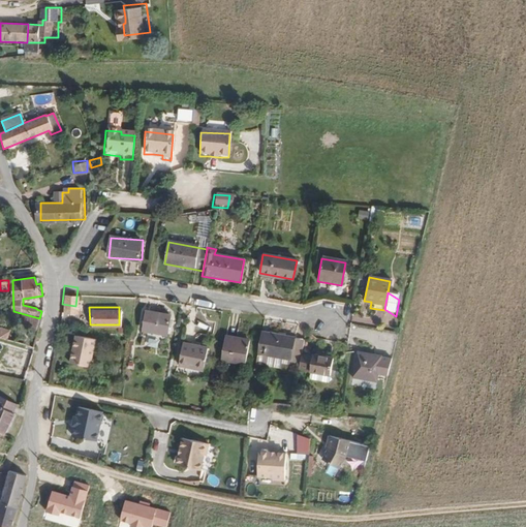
[(165,334),(169,315),(145,310),(142,329),(165,334)]
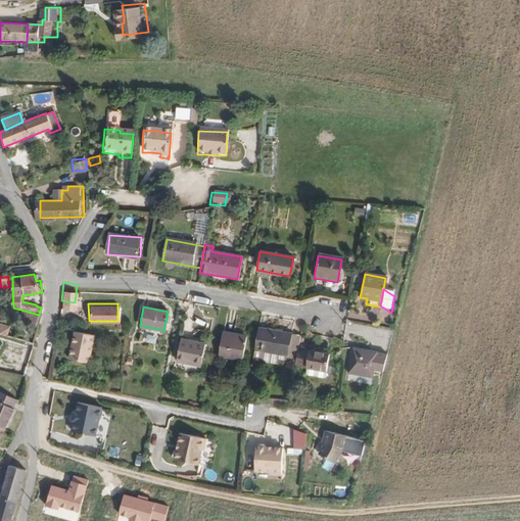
[(35,326),(39,315),(13,308),(12,322),(35,326)]
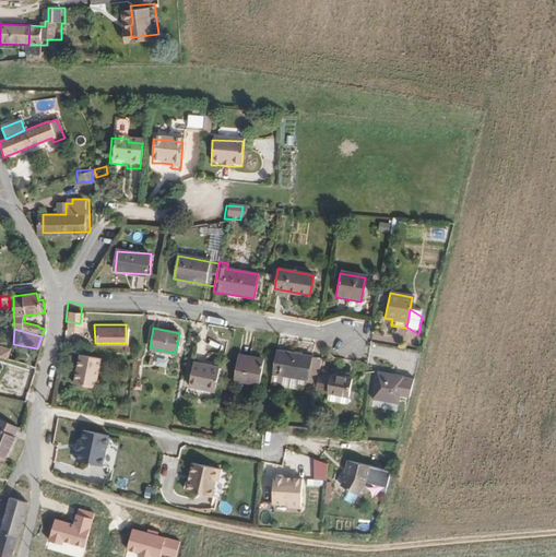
[(0,358),(8,359),(10,345),(0,343),(0,358)]
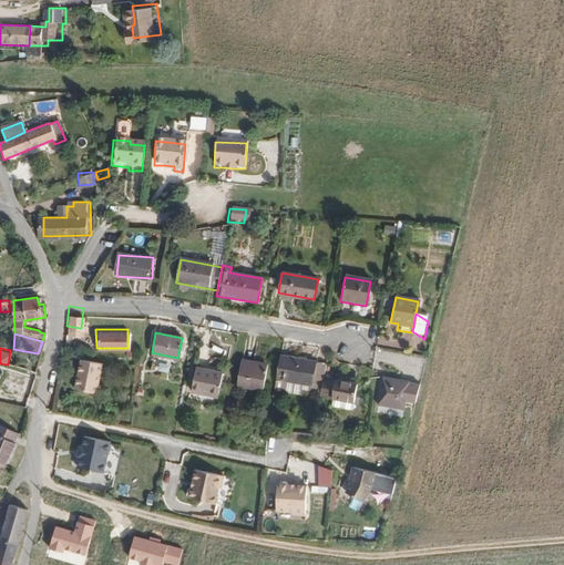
[(92,391),(99,361),(77,357),(71,388),(92,391)]
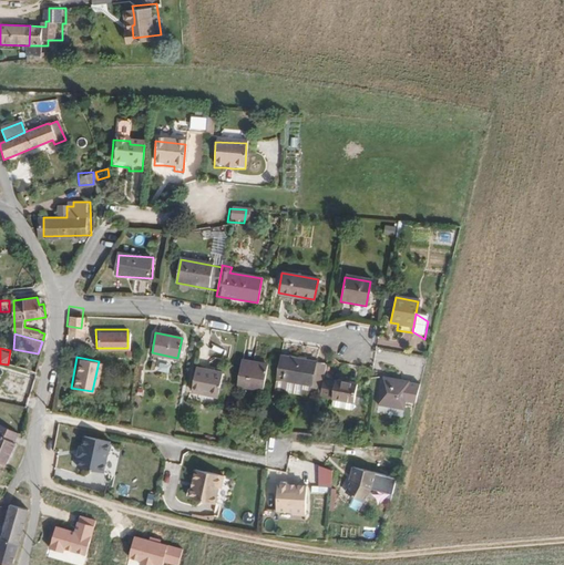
[(321,380),(325,363),(288,357),(287,359),(278,358),(275,379),(303,383),(320,387),(321,380)]
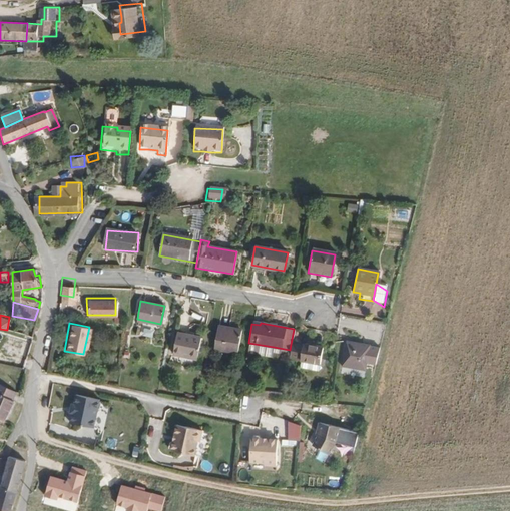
[(236,353),(241,330),(226,327),(226,329),(217,328),(213,348),(236,353)]
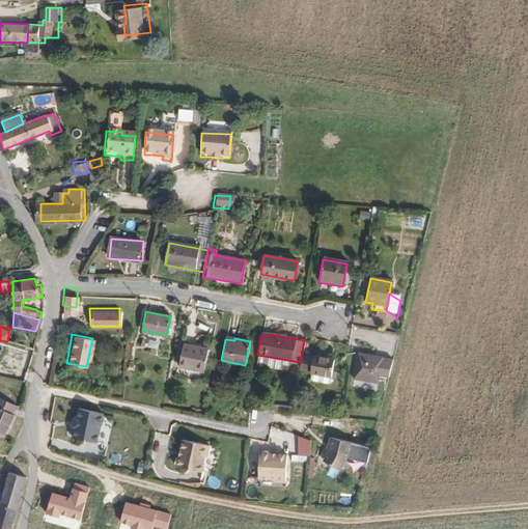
[(202,372),(207,350),(183,344),(177,367),(202,372)]
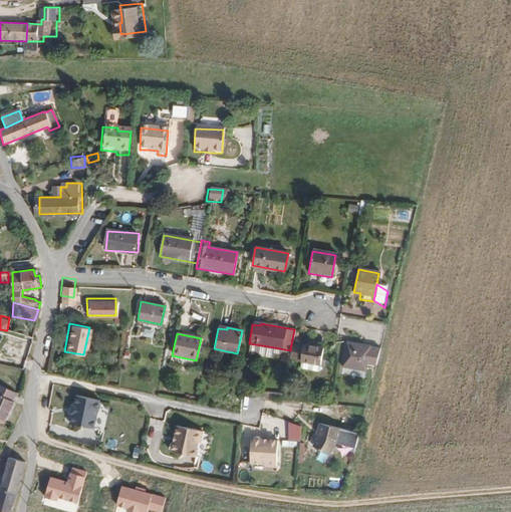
[(369,347),(369,346),(347,342),(342,366),(364,370),(365,365),(369,347)]
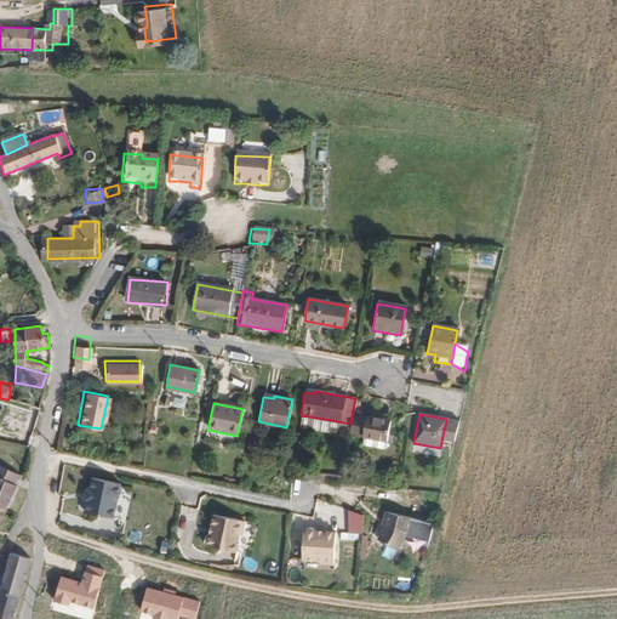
[(329,432),(331,420),(301,415),(298,426),(329,432)]
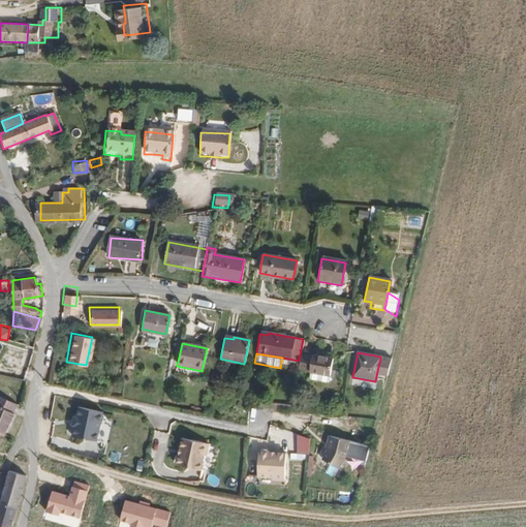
[(331,376),(334,359),(313,354),(313,358),(300,354),(299,361),(298,369),(310,372),(331,376)]
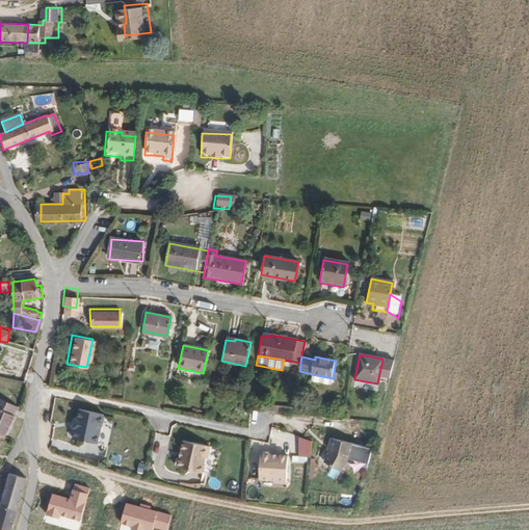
[(386,386),(390,367),(382,360),(378,378),(386,386)]
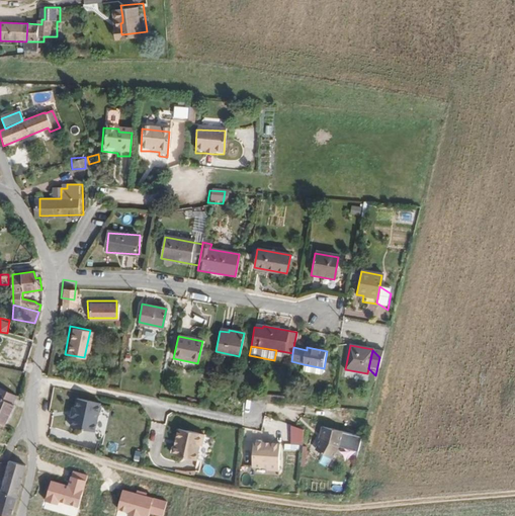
[(323,375),(324,368),(304,364),(303,371),(323,375)]
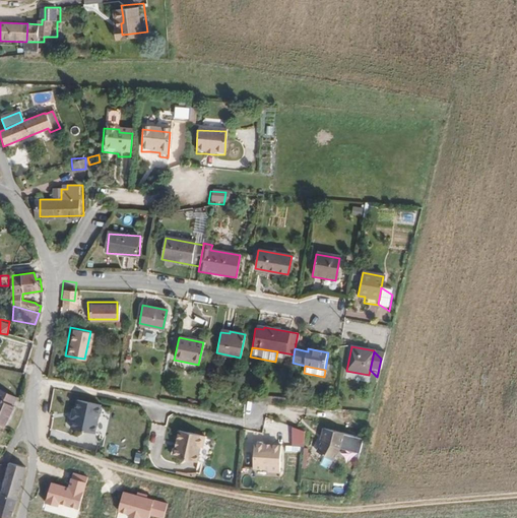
[(0,429),(3,431),(13,410),(10,409),(15,399),(0,392),(0,429)]
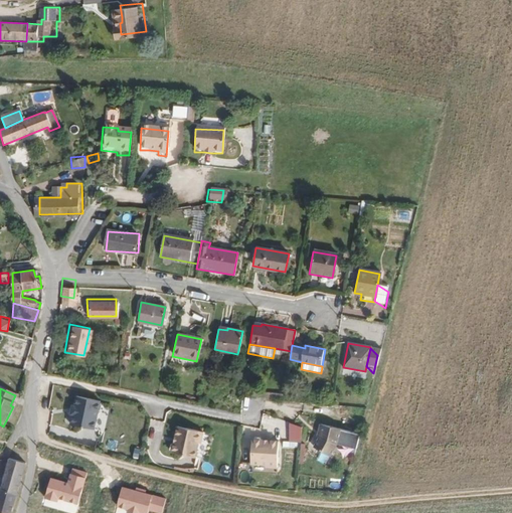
[(97,430),(103,400),(77,395),(75,404),(73,404),(71,414),(73,415),(71,424),(97,430)]
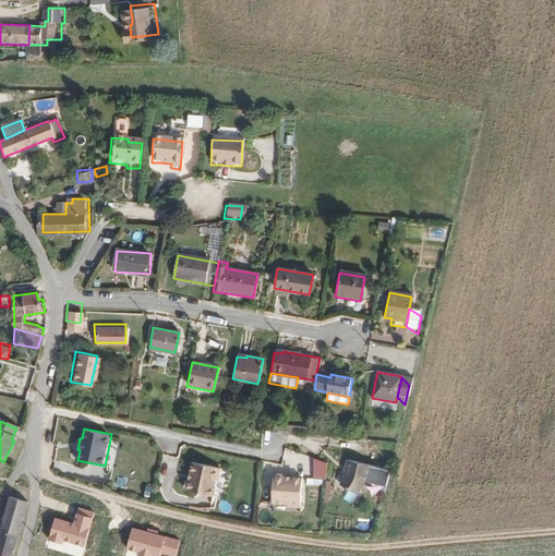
[(304,437),(305,431),(275,428),(274,435),(304,437)]
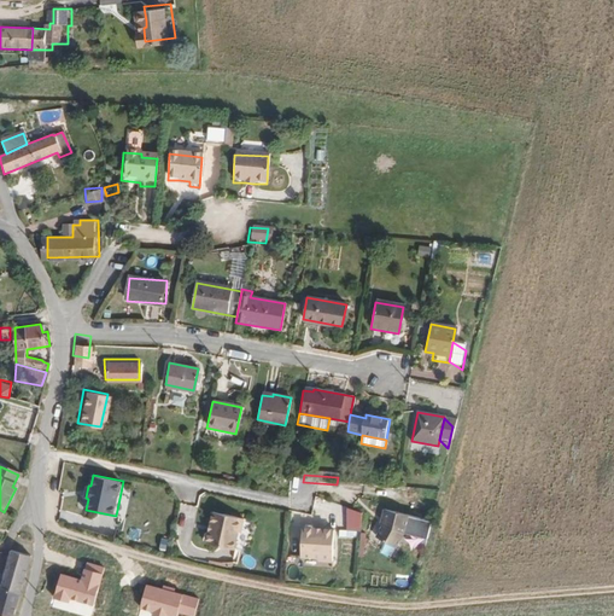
[(246,524),(249,510),(217,504),(214,524),(210,526),(209,532),(211,536),(224,539),(240,541),(244,523),(246,524)]
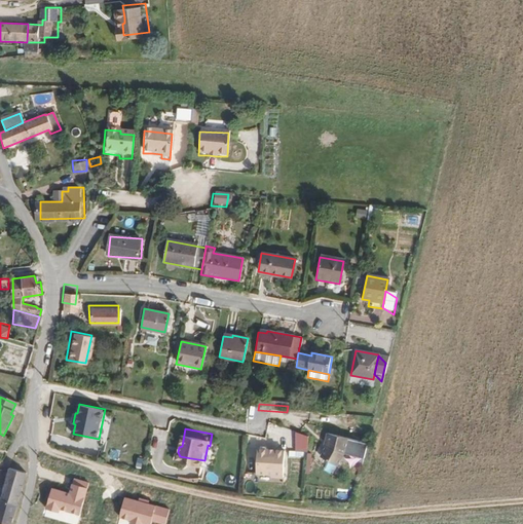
[(294,431),(293,447),(306,448),(307,432),(294,431)]
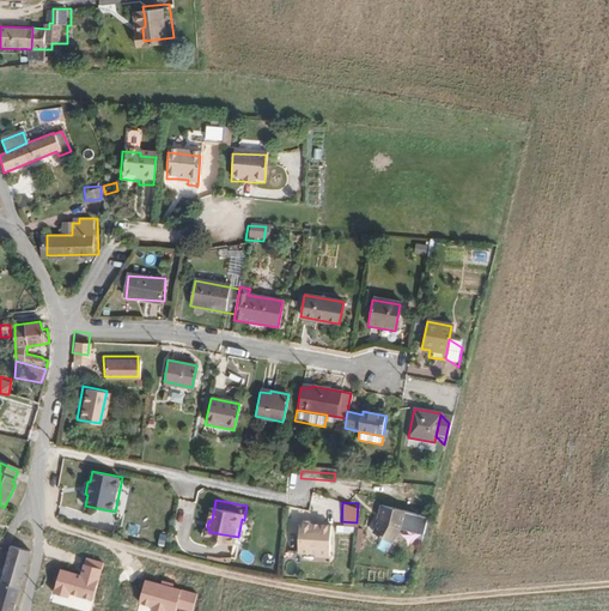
[(399,536),(403,519),(379,513),(377,522),(379,524),(378,527),(371,539),(390,550),(399,536)]
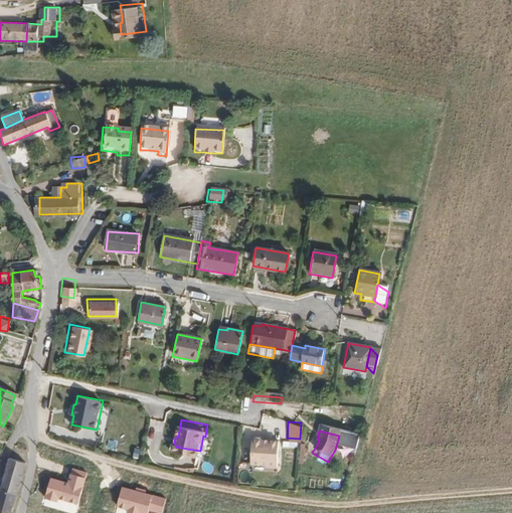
[(276,470),(277,444),(261,443),(258,441),(253,441),(250,443),(249,466),(265,467),(265,469),(276,470)]
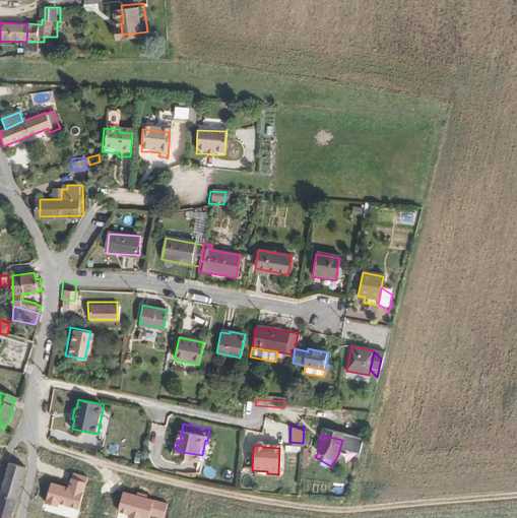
[(19,490),(26,466),(10,458),(0,490),(0,513),(11,515),(19,490)]
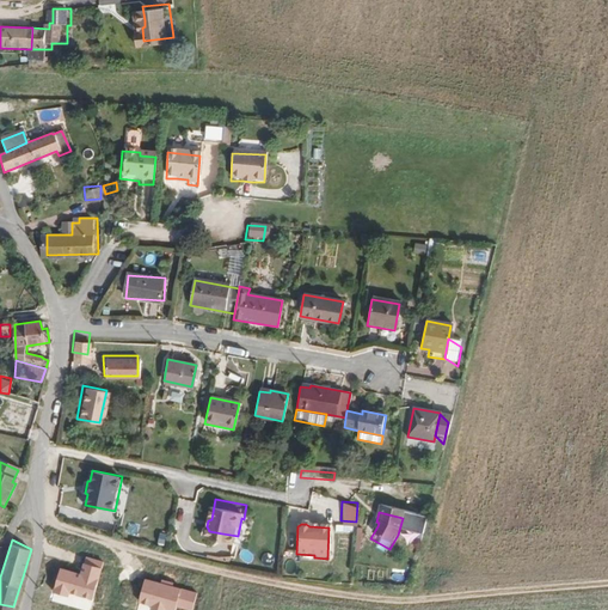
[(100,559),(84,554),(79,571),(57,565),(50,590),(66,595),(67,591),(90,597),(100,559)]
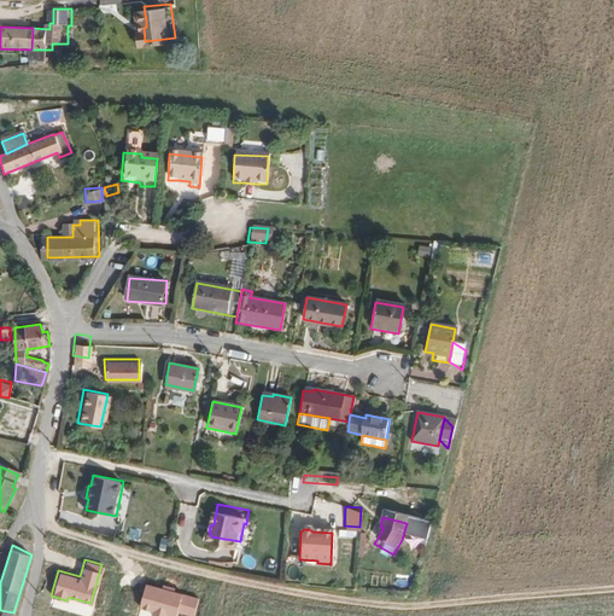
[(196,597),(144,583),(138,606),(151,609),(150,614),(158,615),(165,615),(167,614),(174,615),(175,611),(191,615),(196,597)]
